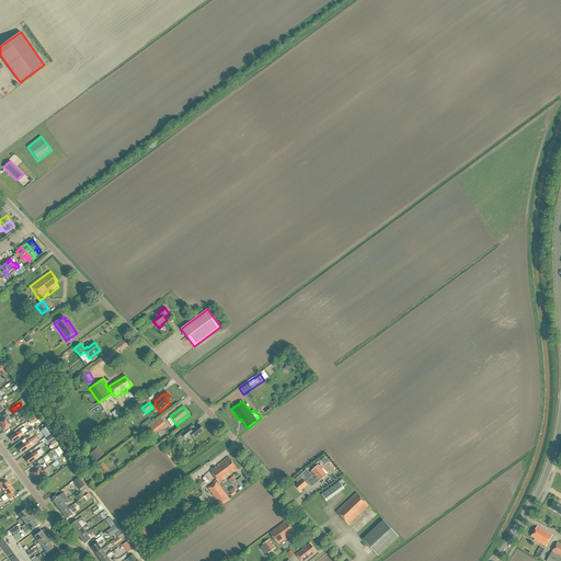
[(112,412),(116,419),(122,414),(117,408),(112,412)]
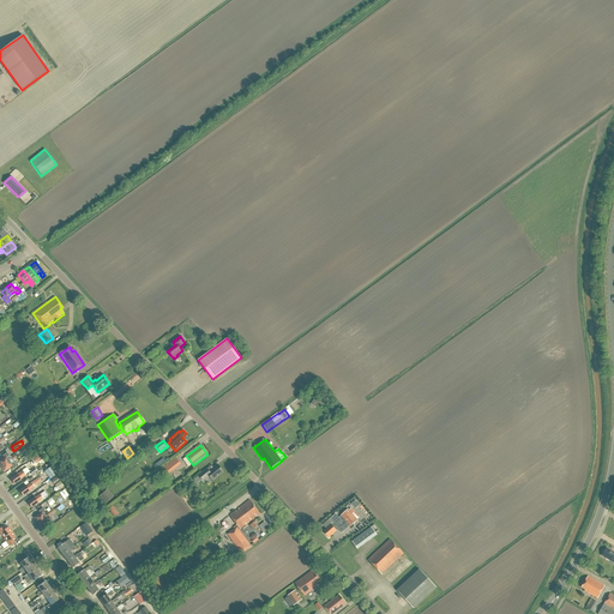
[(4,458),(0,461),(0,465),(1,467),(8,462),(11,459),(10,458),(8,456),(10,456),(6,452),(2,456),(4,458)]
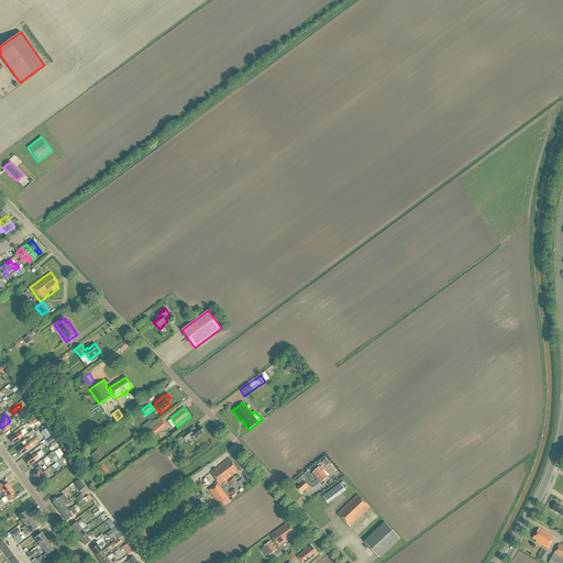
[(8,423),(1,428),(4,432),(10,428),(11,430),(15,427),(13,424),(12,424),(11,422),(17,419),(14,416),(9,420),(10,421),(8,423)]
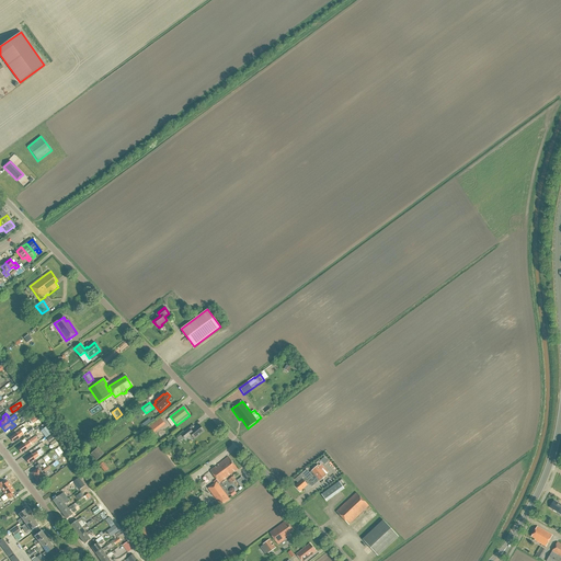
[(37,414),(31,420),(33,423),(41,418),(37,414)]
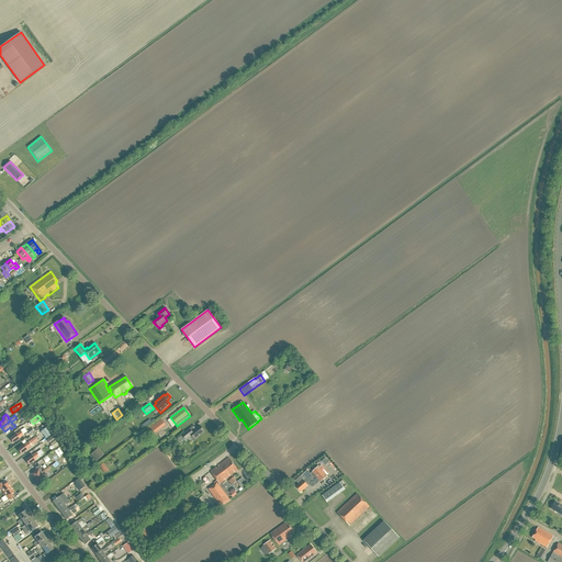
[(200,425),(193,430),(192,431),(190,429),(188,430),(182,436),(186,440),(192,436),(195,440),(205,433),(200,425)]
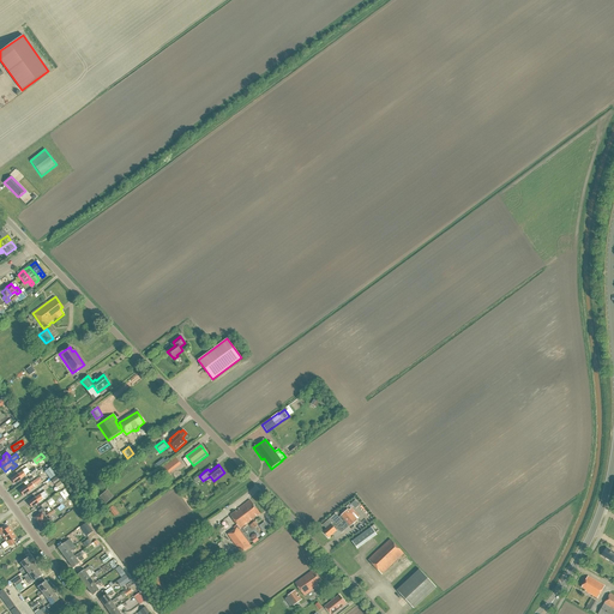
[(56,475),(50,468),(44,471),(50,480),(56,475)]
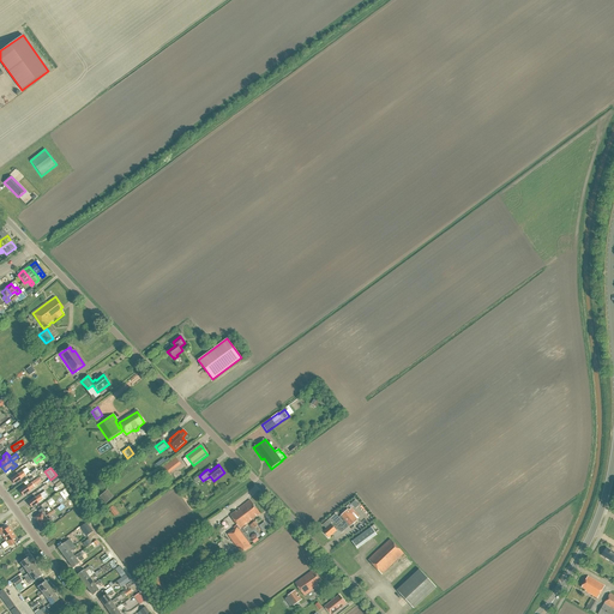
[(20,479),(25,475),(23,471),(18,475),(17,474),(13,477),(14,477),(11,480),(13,485),(17,481),(18,482),(22,480),(20,479)]
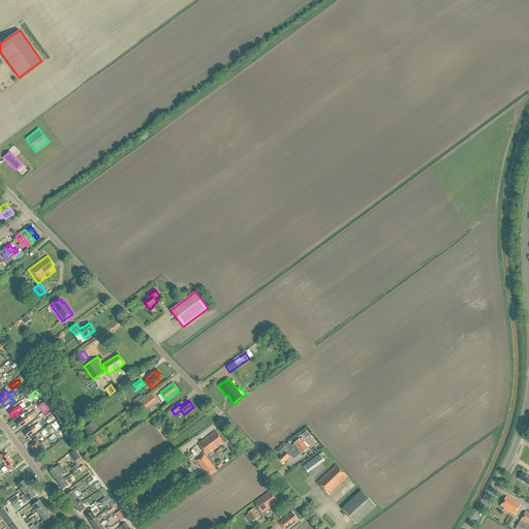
[(29,419),(27,416),(27,415),(23,418),(22,418),(20,421),(17,424),(20,428),(23,425),(23,426),(26,424),(25,423),(27,421),(29,419)]
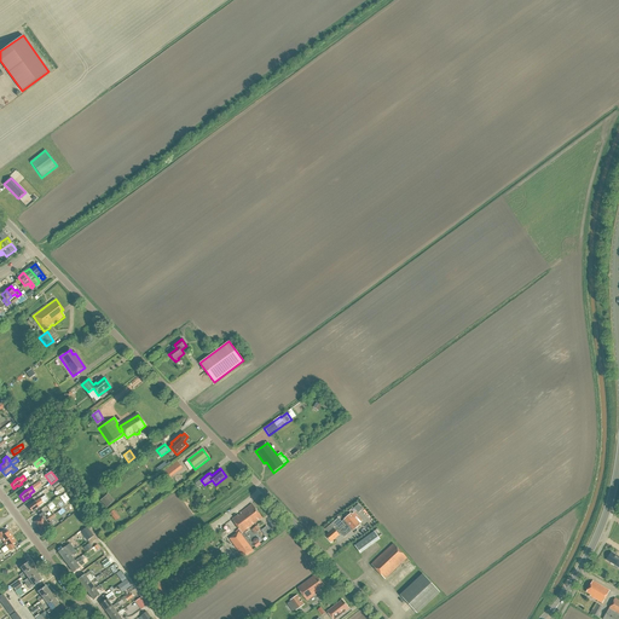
[(64,503),(70,499),(65,493),(61,497),(64,503)]
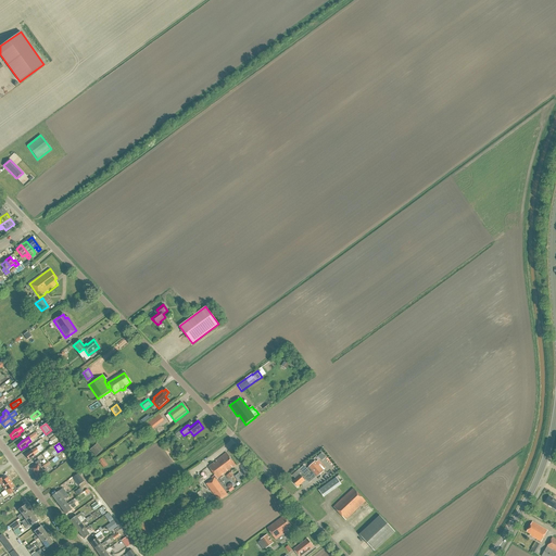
[(36,447),(32,451),(28,453),(25,455),(28,459),(32,457),(32,458),(35,455),(39,452),(43,449),(40,445),(36,447)]
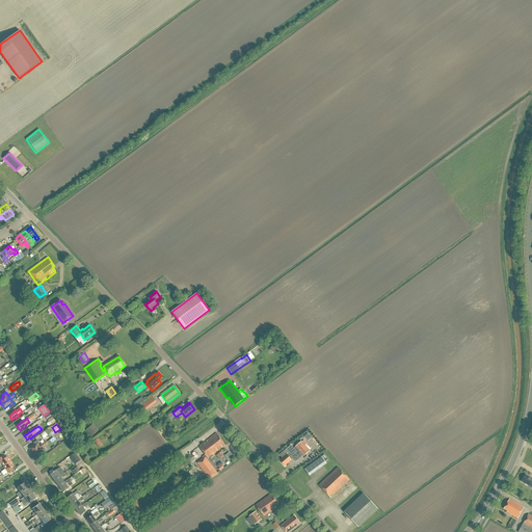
[(96,433),(90,427),(86,430),(91,436),(96,433)]
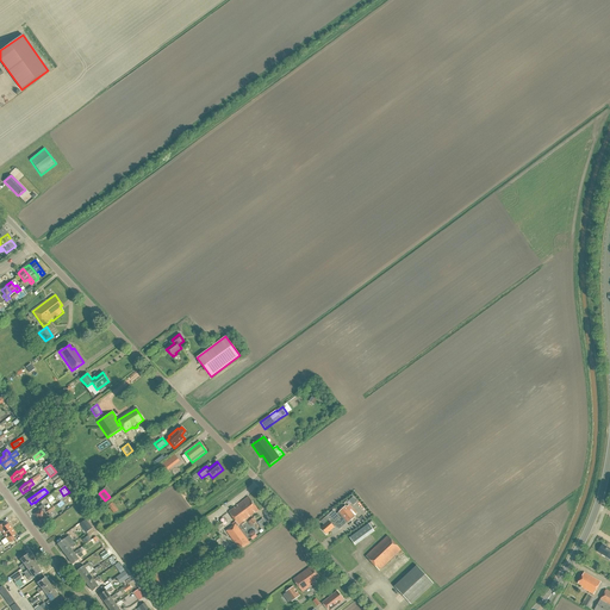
[(259,510),(248,497),(237,506),(235,509),(234,508),(229,512),(236,523),(232,526),(234,527),(226,531),(241,551),(250,543),(237,527),(238,526),(259,510)]
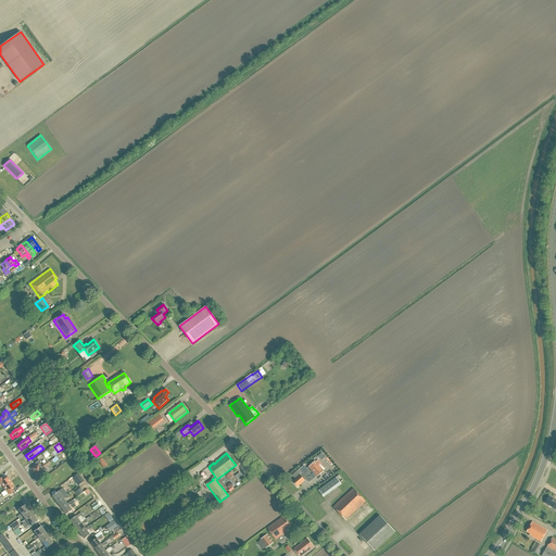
[(36,465),(30,469),(34,474),(41,468),(39,465),(41,464),(39,460),(35,463),(36,465)]
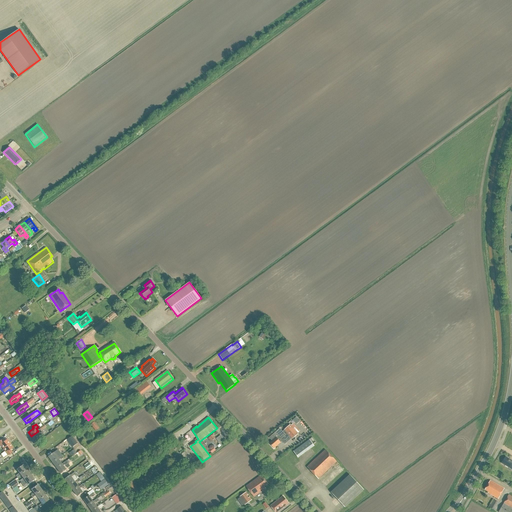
[(298,434),(290,425),(284,430),(292,439),(298,434)]
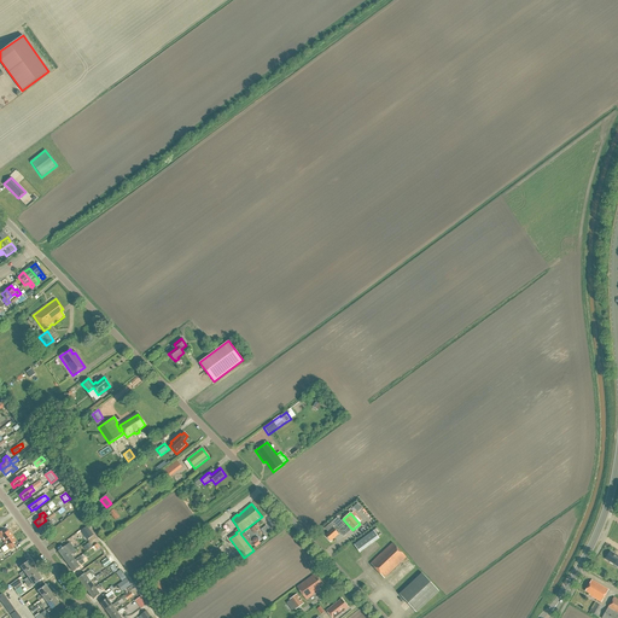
[(344,525),(338,518),(326,529),(328,532),(325,535),(331,542),(339,535),(336,531),(338,529),(338,530),(344,525)]
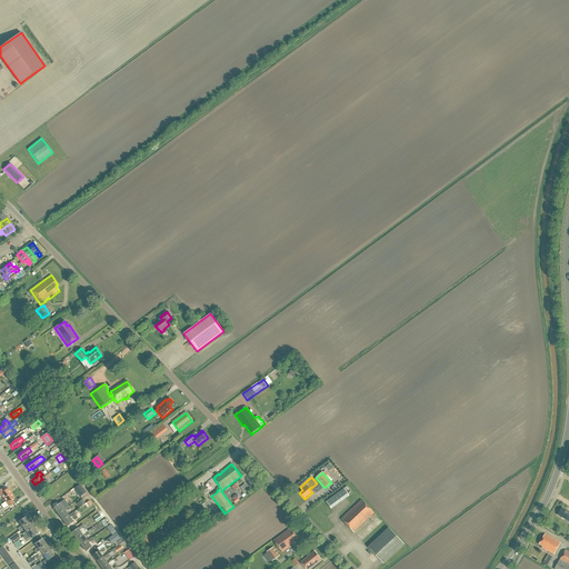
[(42,479),(35,485),(38,488),(43,485),(45,487),(49,483),(47,480),(45,481),(42,479)]
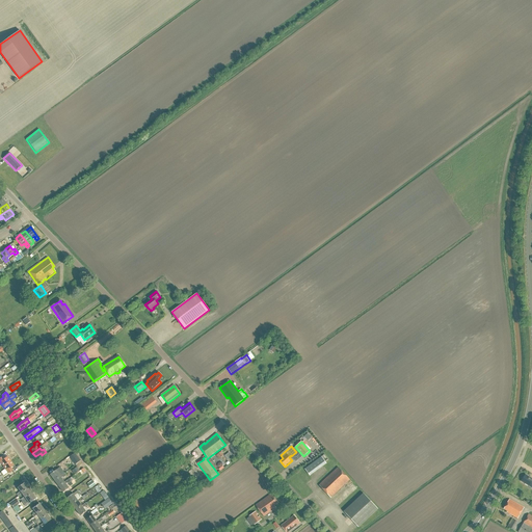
[(230,452),(225,455),(229,460),(234,457),(230,452)]
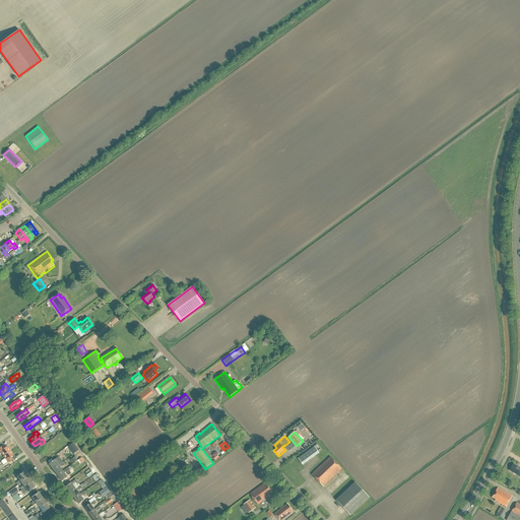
[(68,447),(73,455),(79,450),(74,443),(68,447)]
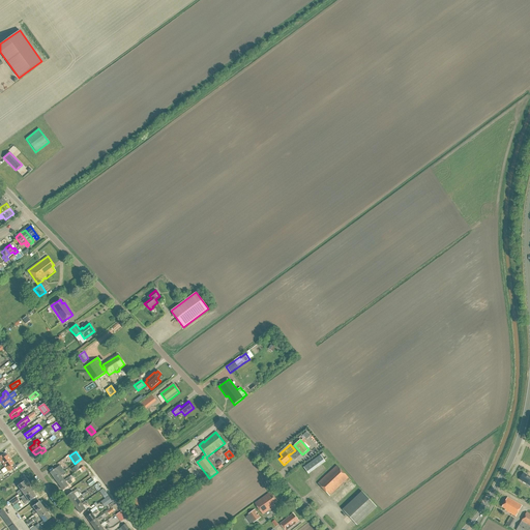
[(324,460),(321,454),(304,467),(310,473),(325,462),(324,460)]
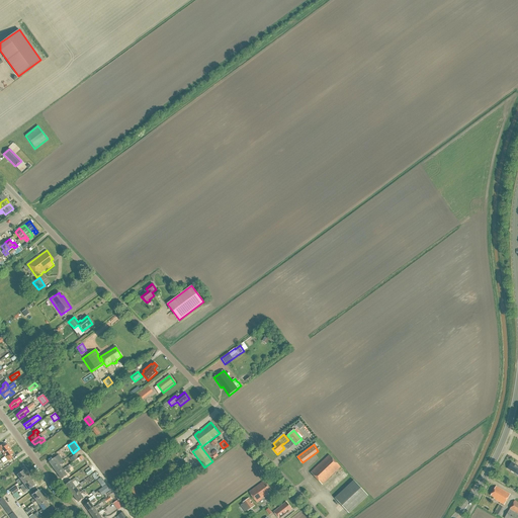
[(0,450),(1,451),(3,454),(10,449),(7,445),(4,447),(2,445),(0,446),(0,450)]
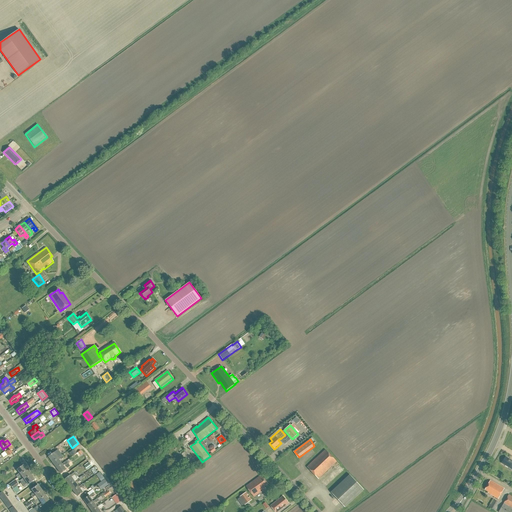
[(10,450),(13,448),(10,444),(3,449),(7,455),(11,452),(10,450)]
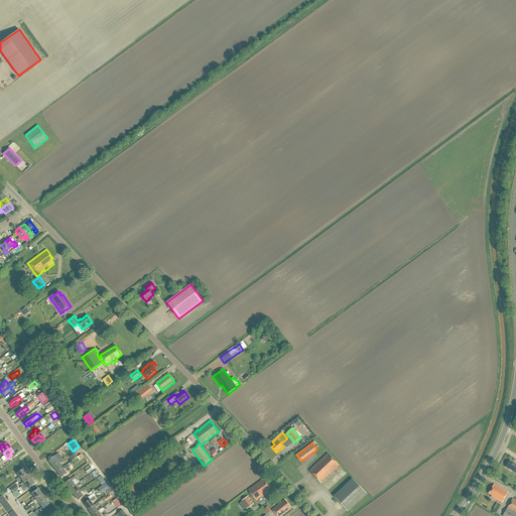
[(54,457),(48,461),(53,467),(58,463),(55,458),(57,457),(57,458),(60,456),(58,454),(54,457)]
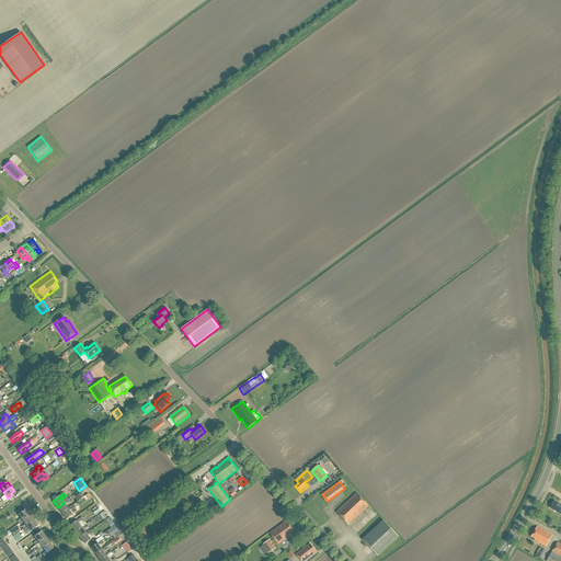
[(336,512),(348,525),(369,506),(356,493),(336,512)]
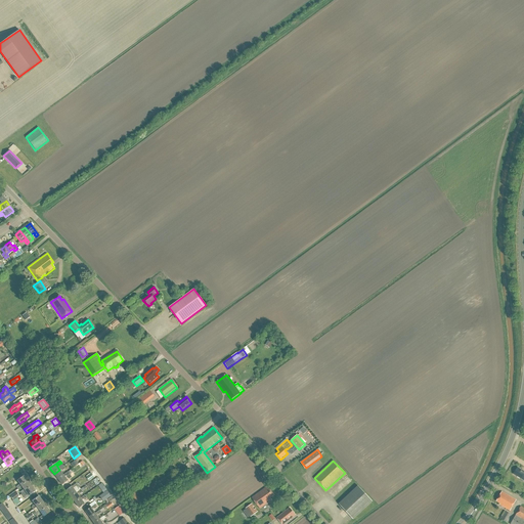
[(59,470),(54,474),(58,479),(63,475),(60,471),(62,470),(62,471),(66,469),(63,467),(59,470)]
